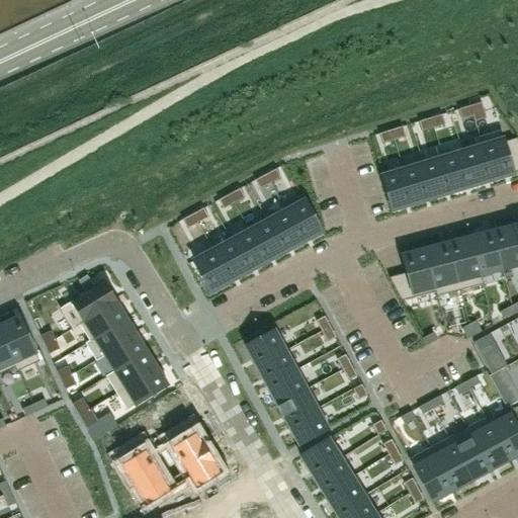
[(481,102),(468,106),(472,115),(473,121),(486,118),(481,102)]
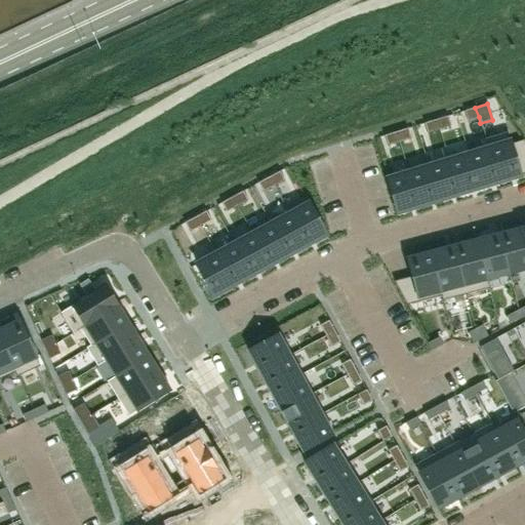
[(475,108),(463,111),(467,121),(479,117),(475,108)]
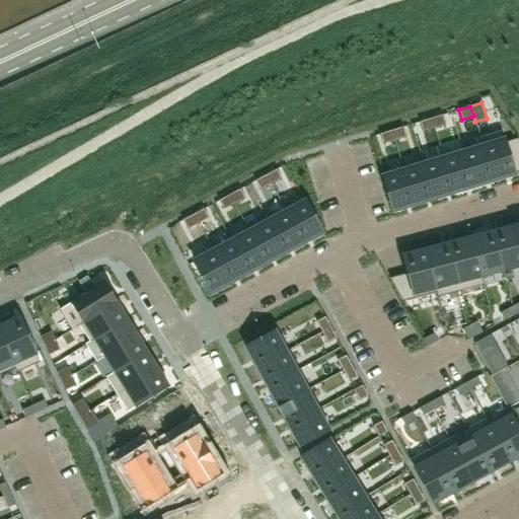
[(442,115),(431,119),(434,128),(445,125),(442,115)]
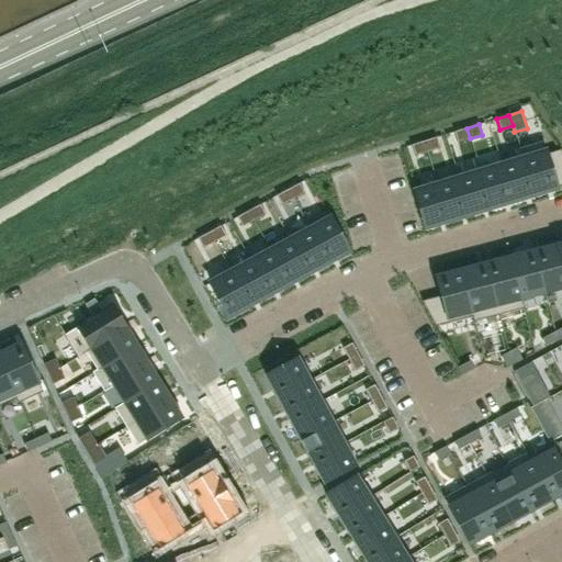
[(467,128),(453,132),(457,143),(470,138),(467,128)]
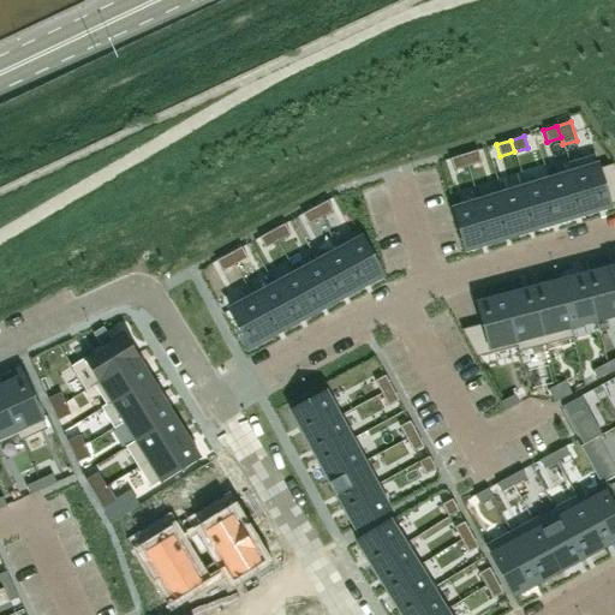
[(477,150),(464,155),(467,166),(481,162),(477,150)]
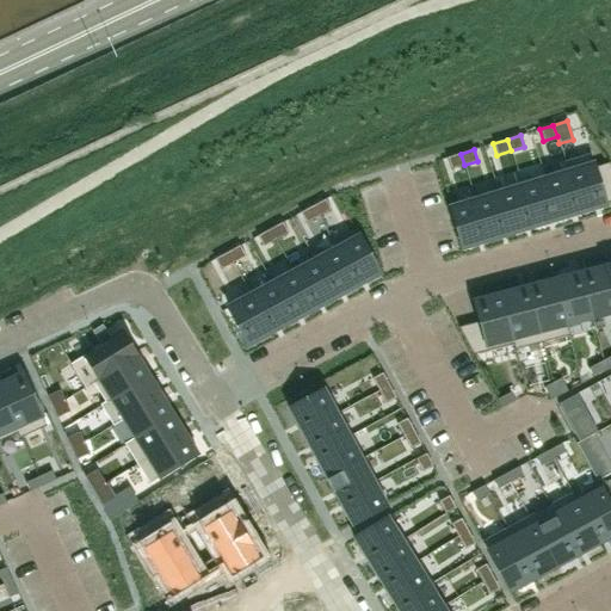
[(461,154),(446,158),(450,170),(464,165),(461,154)]
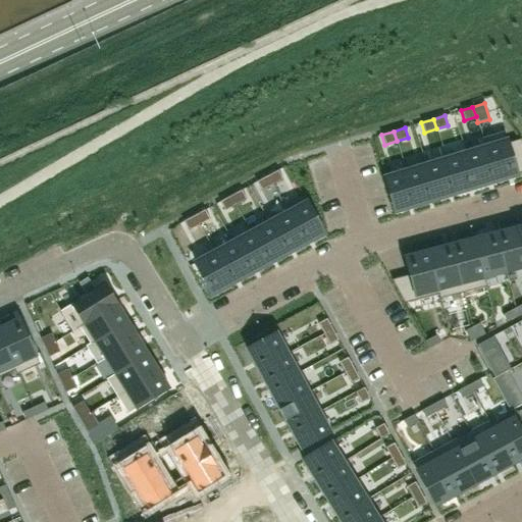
[(504,132),(481,139),(484,148),(485,147),(496,180),(521,172),(521,143),(521,139),(507,144),(504,132)]
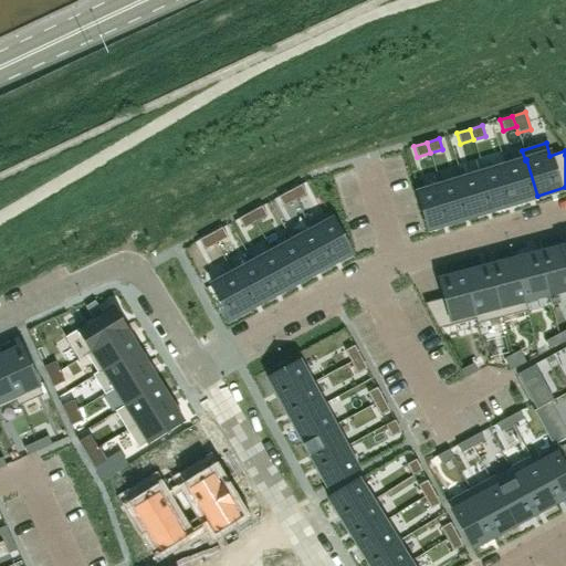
[(525,160),(504,166),(515,202),(537,196),(526,159),(525,160)]
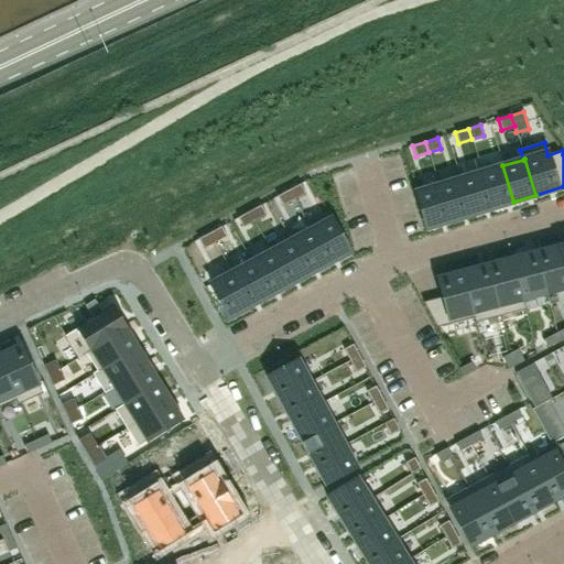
[(502,165),(481,172),(492,208),(513,202),(502,165)]
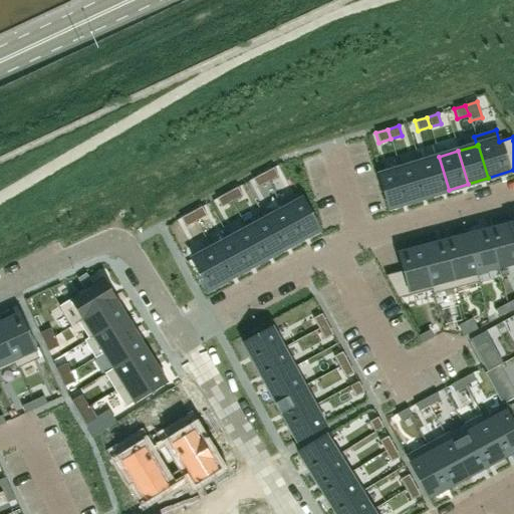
[(439,157),(419,163),(429,196),(449,190),(439,157)]
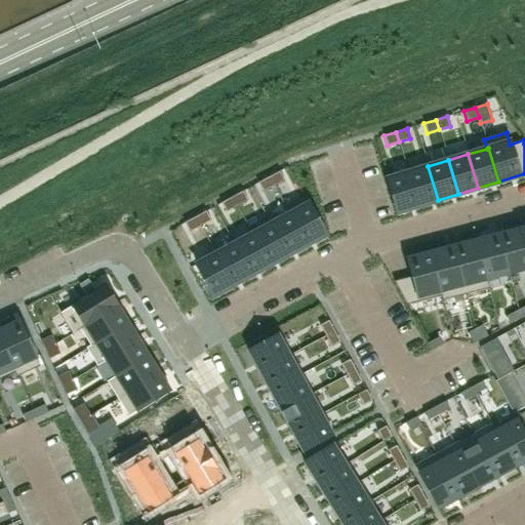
[(428,166),(408,172),(418,206),(438,200),(428,166)]
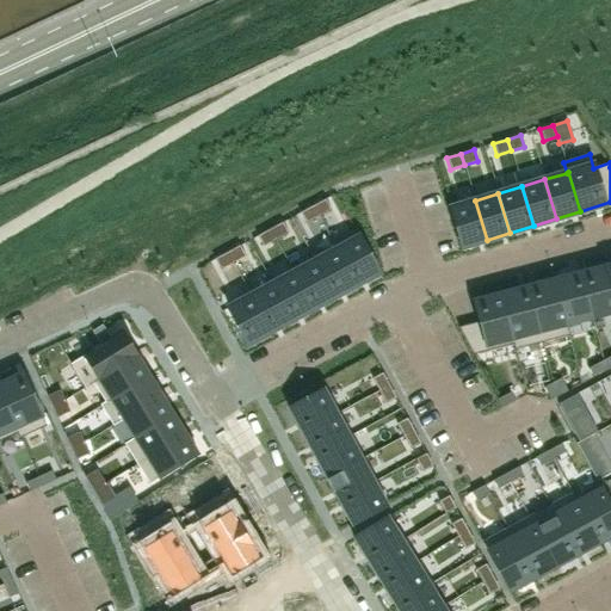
[(326,199),(313,205),(319,216),(331,210),(326,199)]
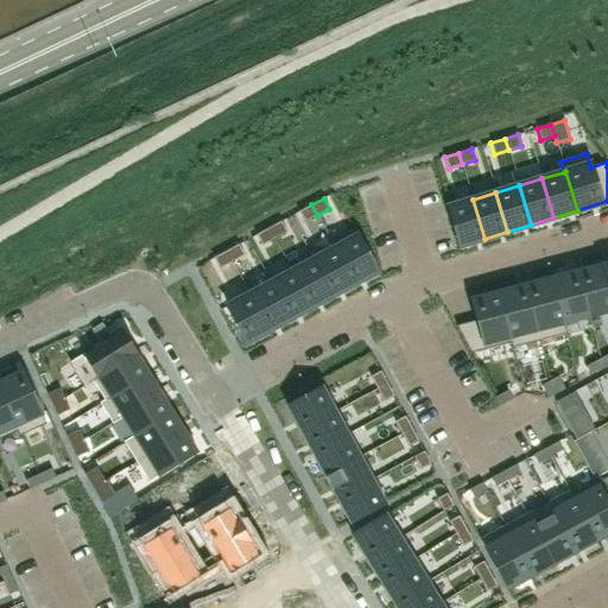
[(473,200),(448,207),(460,246),(485,239),(473,200)]
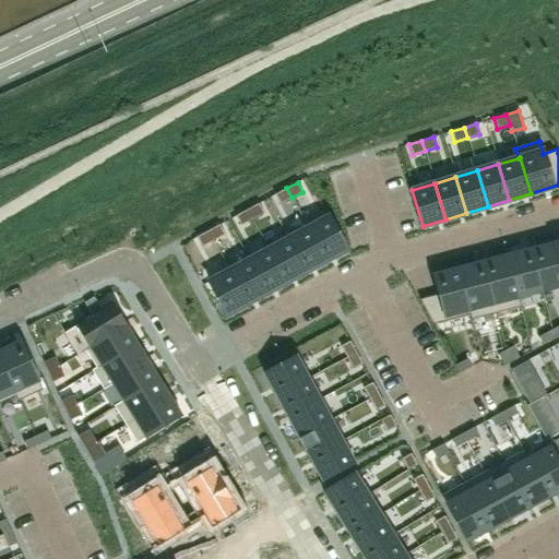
[(286,188),(274,194),(280,204),(292,198),(286,188)]
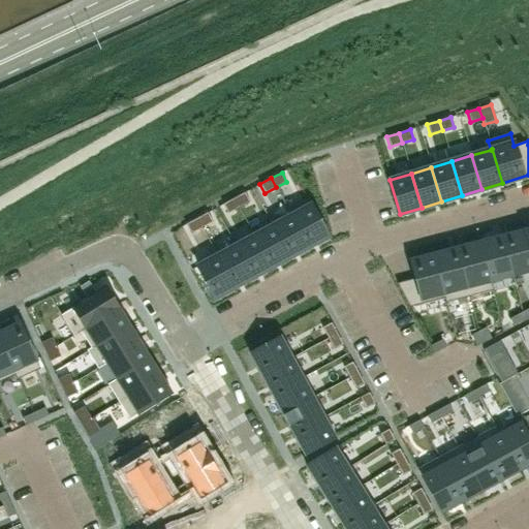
[(245,192),(234,198),(239,208),(250,201),(245,192)]
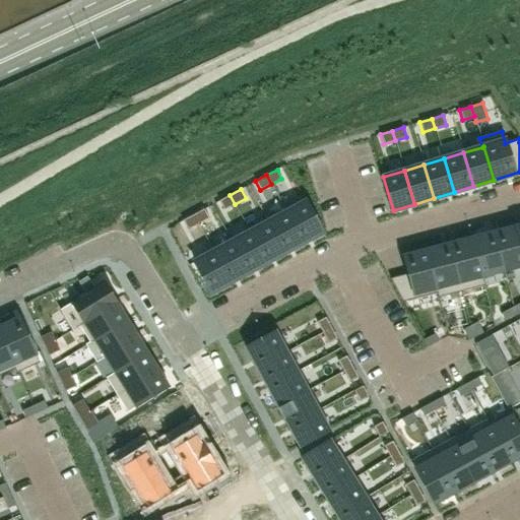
[(230,195),(218,201),(223,209),(235,204),(230,195)]
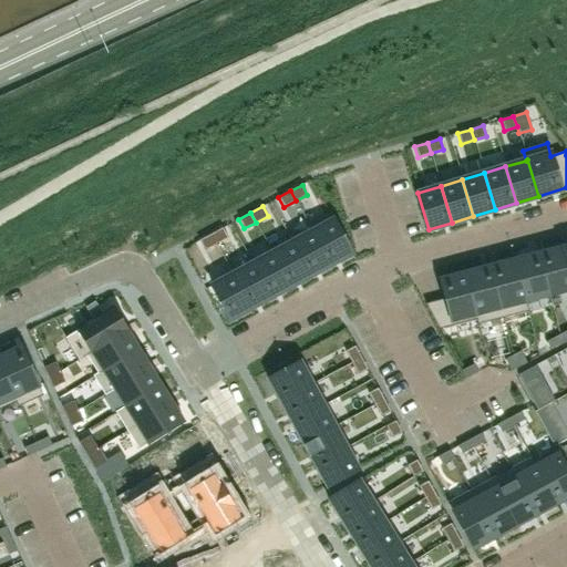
[(333,220),(312,232),(330,265),(351,254),(333,220)]
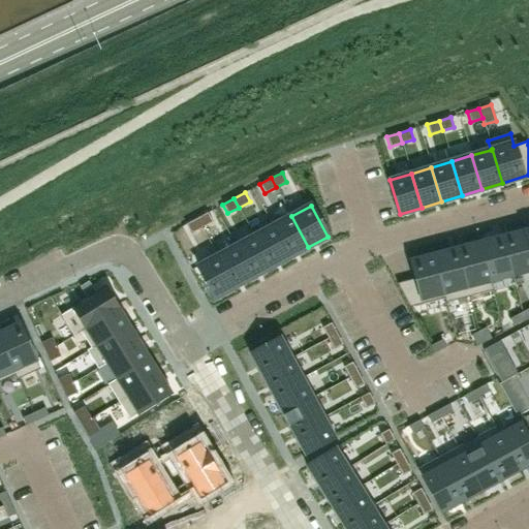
[(208,213),(196,218),(201,227),(213,221),(208,213)]
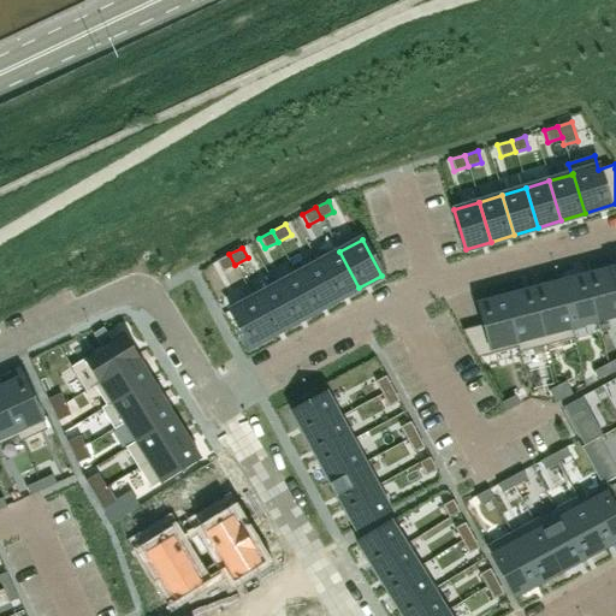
[(339,252),(318,264),(337,300),(359,288),(339,252)]
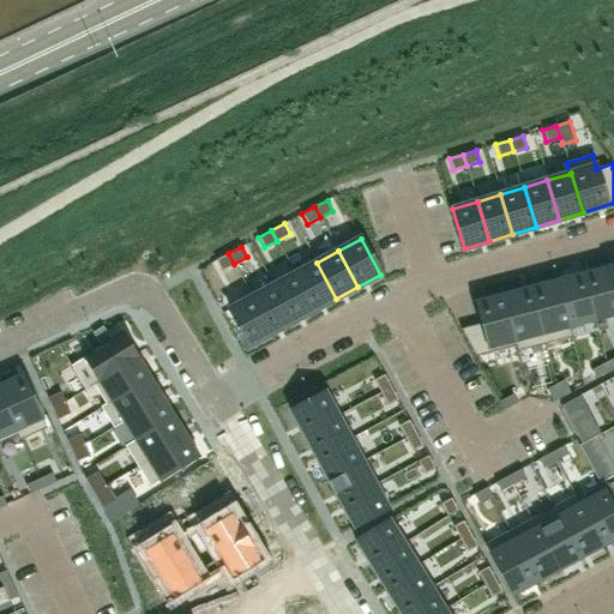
[(228,253),(216,260),(221,271),(234,264),(228,253)]
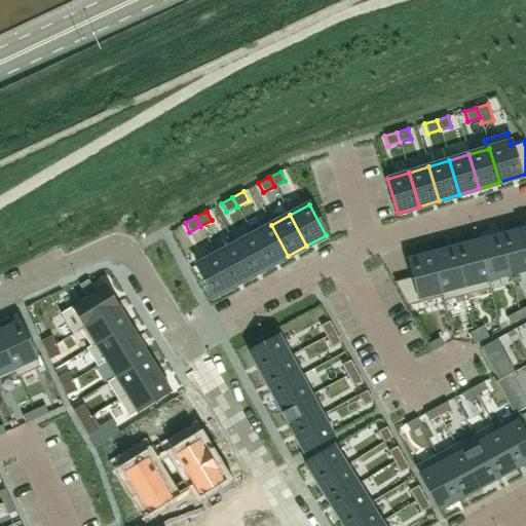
[(271,225),(253,234),(269,266),(288,256),(271,225)]
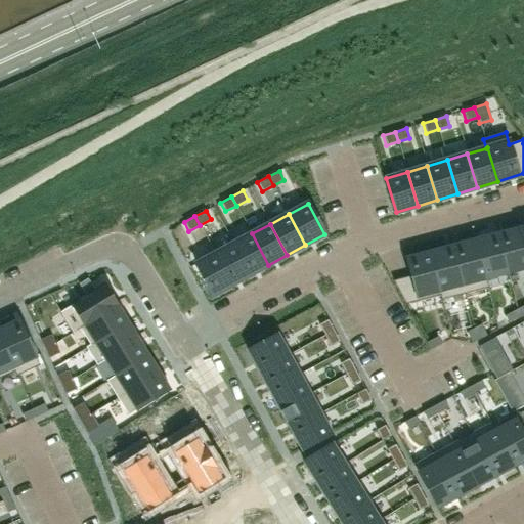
[(523,244),(520,228),(497,234),(508,272),(523,267),(523,244)]
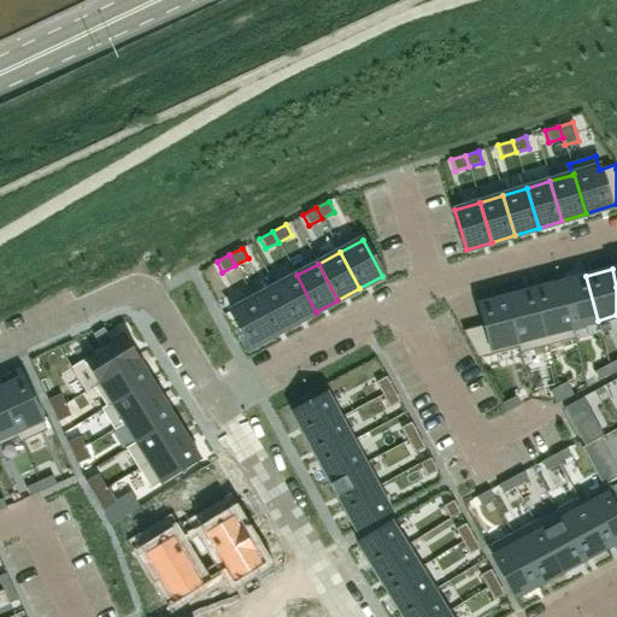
[(297,275),(275,287),(294,323),(316,312),(297,275)]
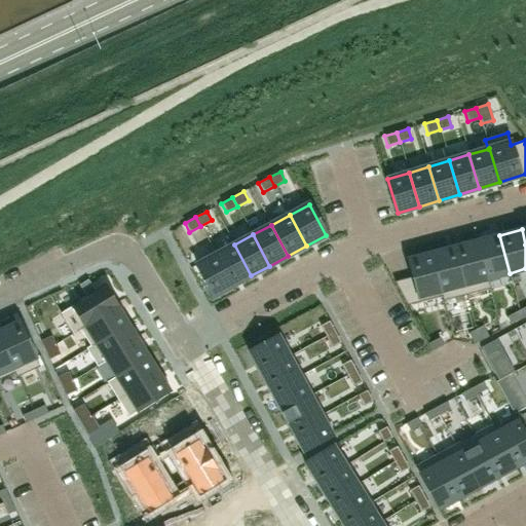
[(499,235),(477,241),(487,279),(488,279),(510,273),(499,235)]
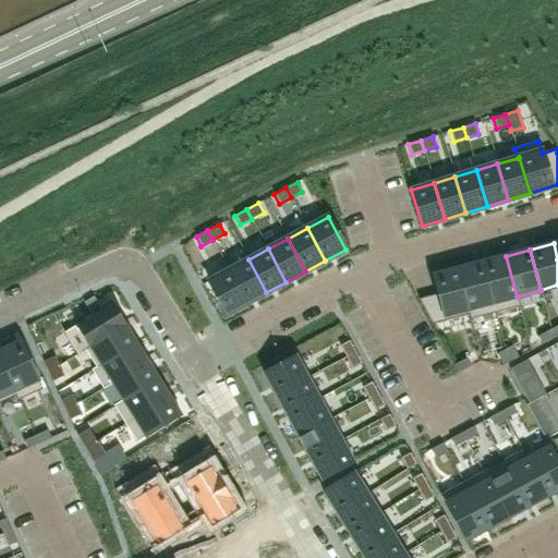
[(506,256),(482,263),(495,313),(520,306),(518,296),(517,296),(506,256)]
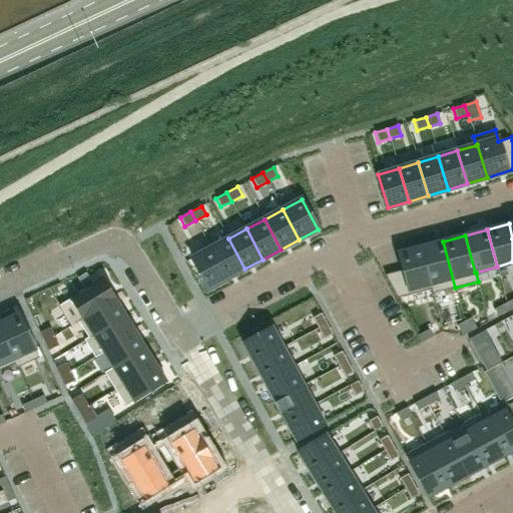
[(228,238),(210,248),(226,279),(244,269),(228,238)]
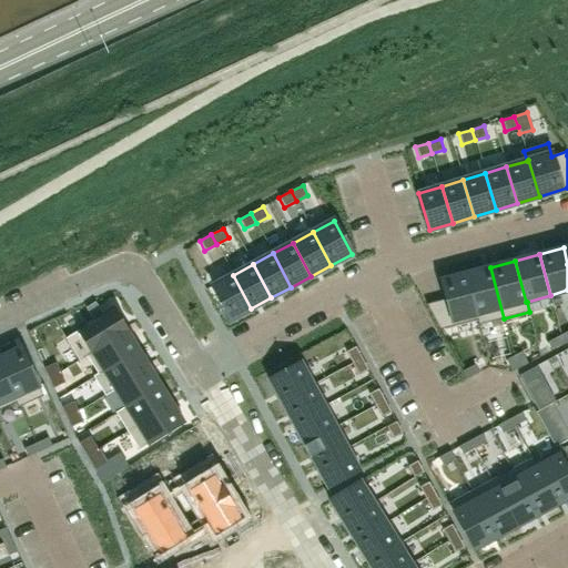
[(490,267),(466,273),(478,320),(477,320),(478,325),(504,318),(490,267)]
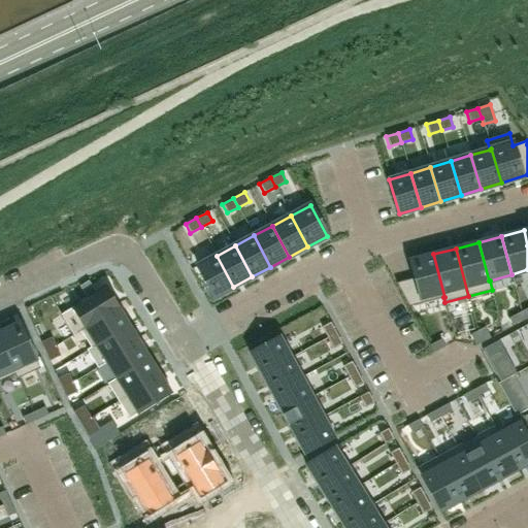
[(414,278),(396,283),(408,306),(443,297),(444,297),(433,254),(409,260),(414,278)]
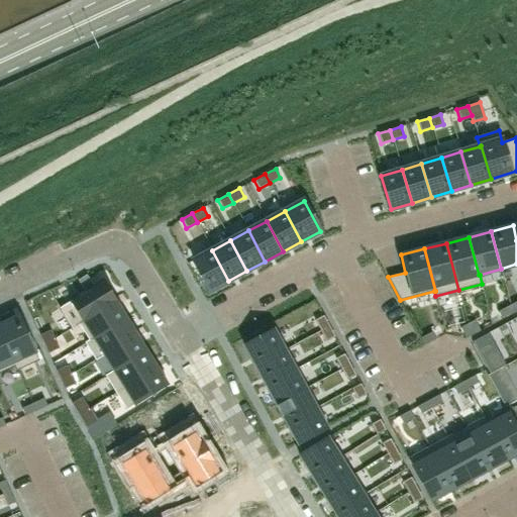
[(212,250),(193,261),(210,291),(228,281),(212,250)]
